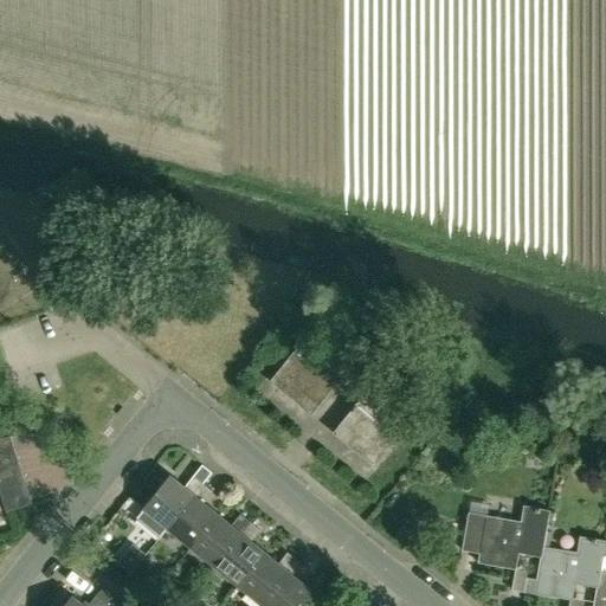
[(313,414),(343,375),(302,342),(271,381),(313,414)]
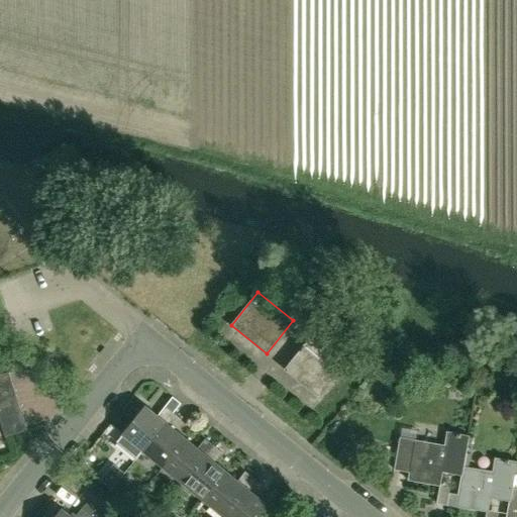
[(320,397),(346,365),(312,335),(285,369),(320,397)]
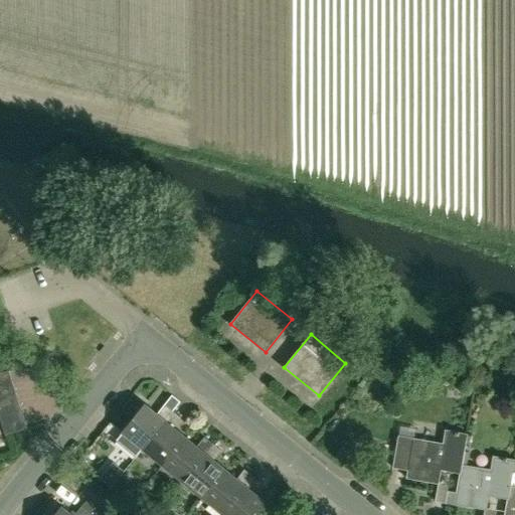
[(9,370),(0,372),(0,385),(13,381),(9,370)]
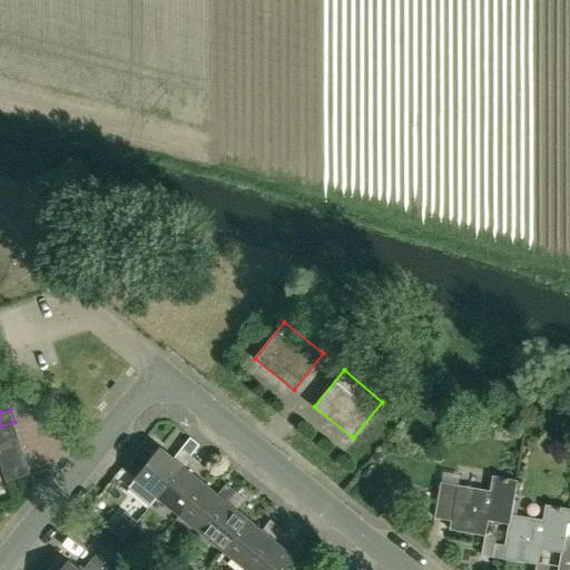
[(0,441),(18,435),(15,422),(0,426),(0,441)]
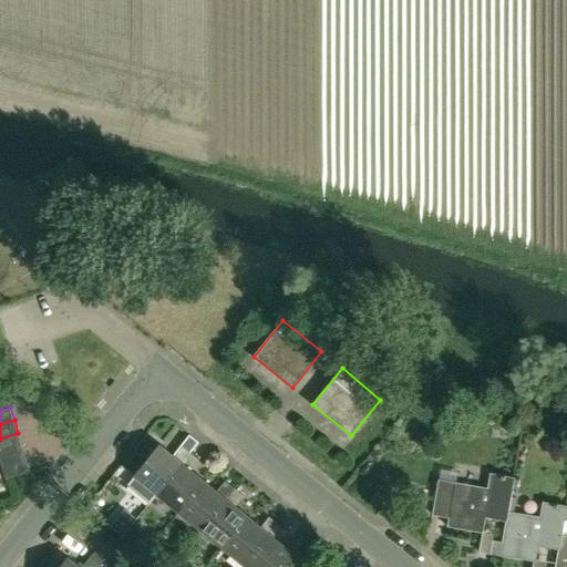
[(0,439),(0,452),(22,445),(18,433),(0,439)]
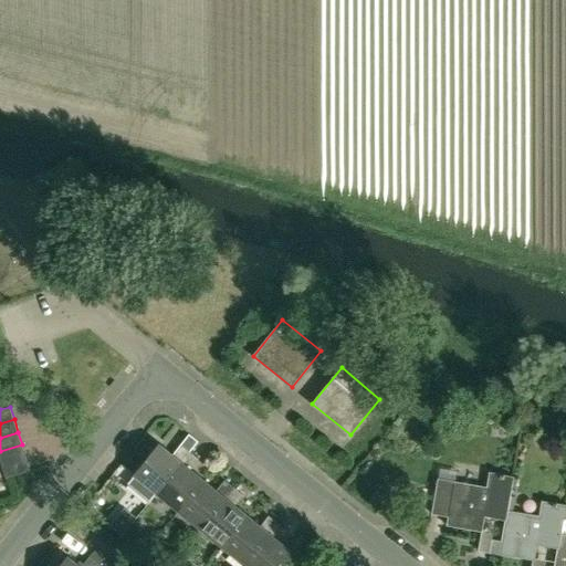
[(190,433),(181,444),(190,452),(199,441),(190,433)]
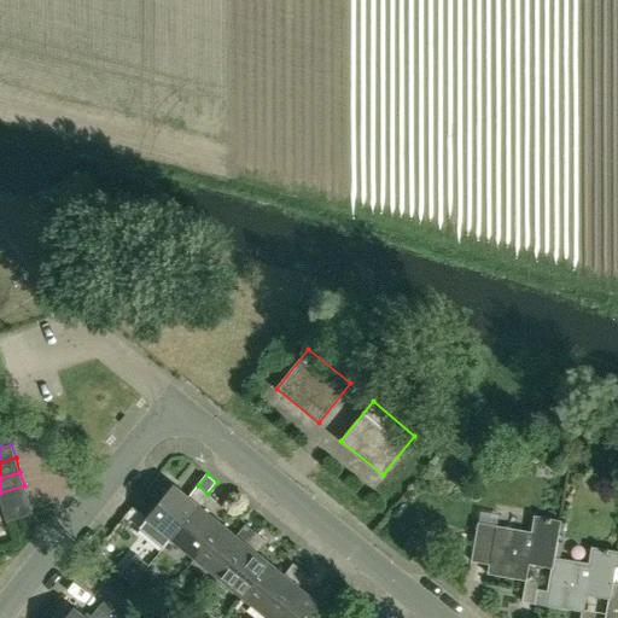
[(147,518),(172,538),(208,494),(198,485),(188,496),(175,484),(147,518)]
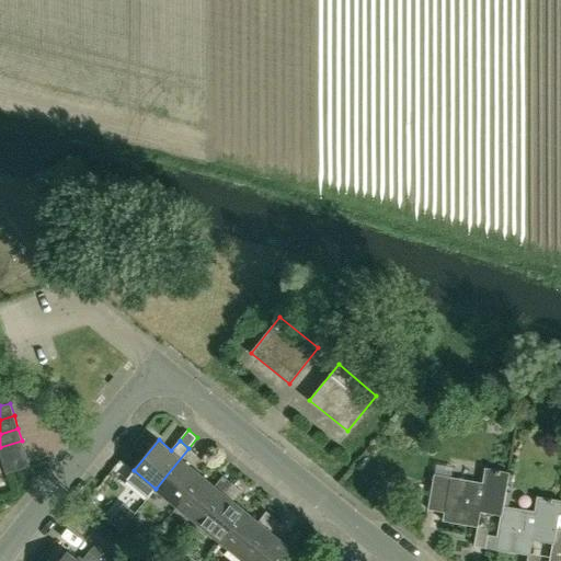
[(26,454),(22,441),(0,447),(0,455),(2,461),(26,454)]
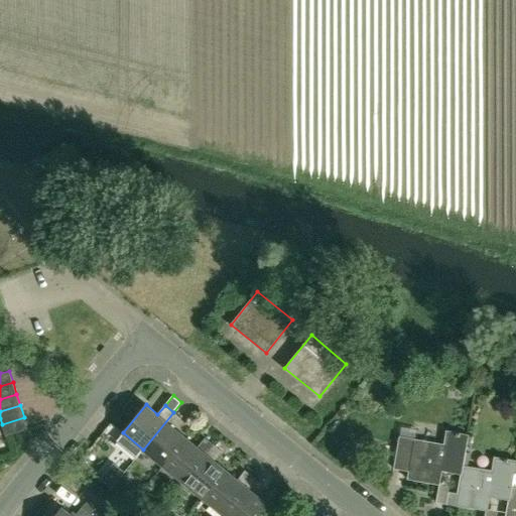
[(143,449),(163,466),(186,437),(174,428),(181,418),(173,412),(143,449)]
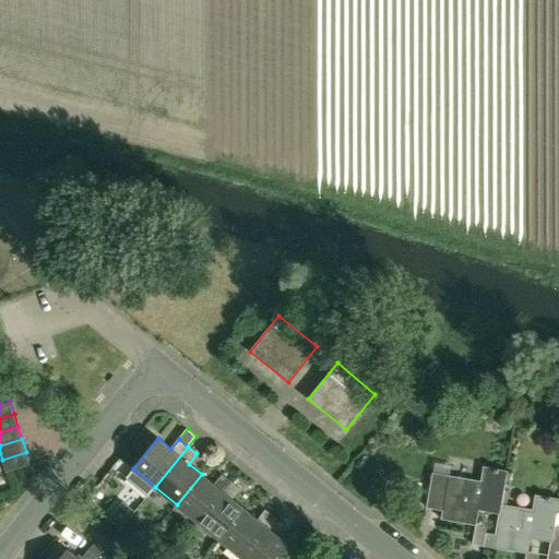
[(7,472),(30,464),(26,452),(2,460),(7,472)]
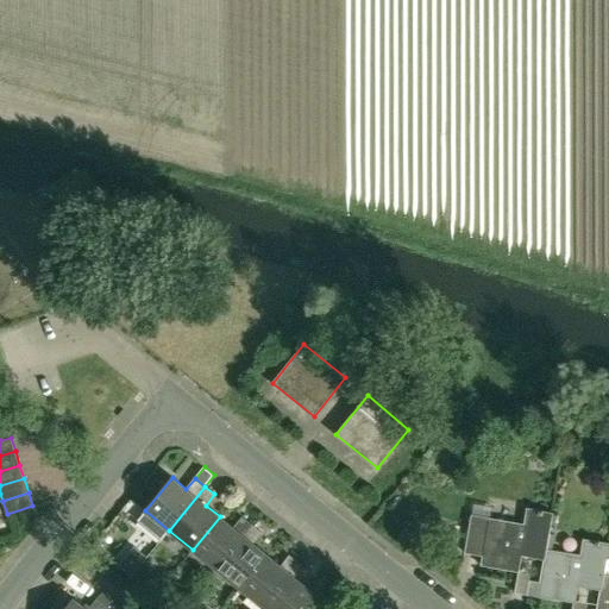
[(553,513),(551,513),(527,508),(525,525),(491,519),(493,508),(473,504),(465,552),(483,556),(482,564),(520,571),(522,554),(544,559),(545,559),(546,550),(550,534),(553,513)]
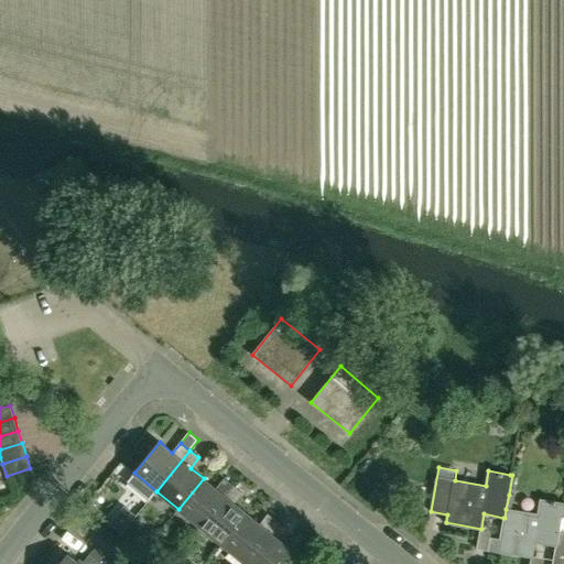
[(179,509),(201,527),(234,486),(225,478),(216,488),(204,478),(179,509)]
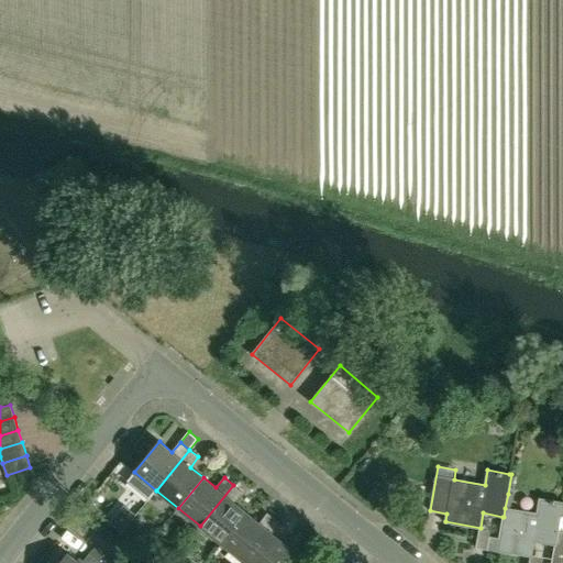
[(200,526),(222,543),(246,512),(234,503),(242,492),(233,485),(200,526)]
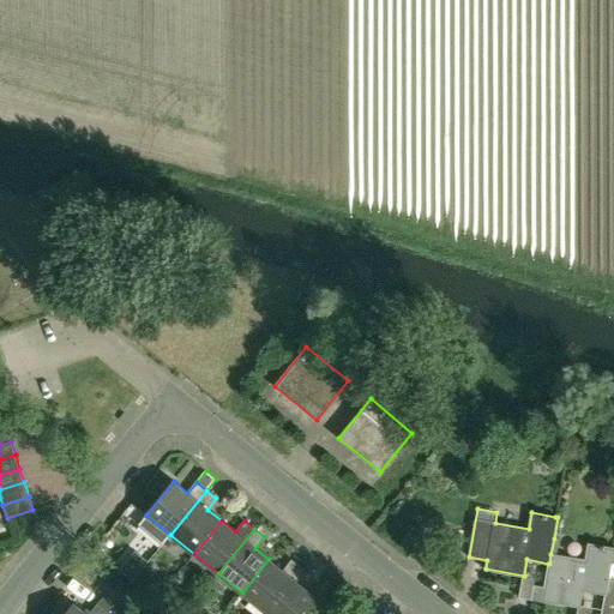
[(609,581),(612,563),(613,551),(613,547),(589,543),(585,560),(558,555),(561,540),(554,539),(551,554),(549,564),(548,564),(545,588),(543,601),(581,607),(583,590),(606,594),(606,595),(608,579),(609,581)]
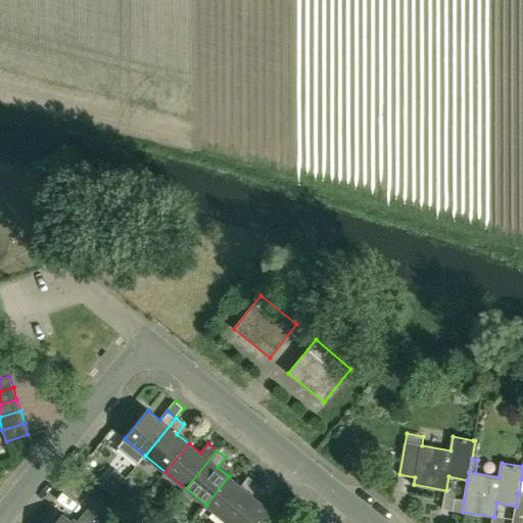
[(206,505),(226,521),(257,483),(248,476),(241,485),(229,476),(206,505)]
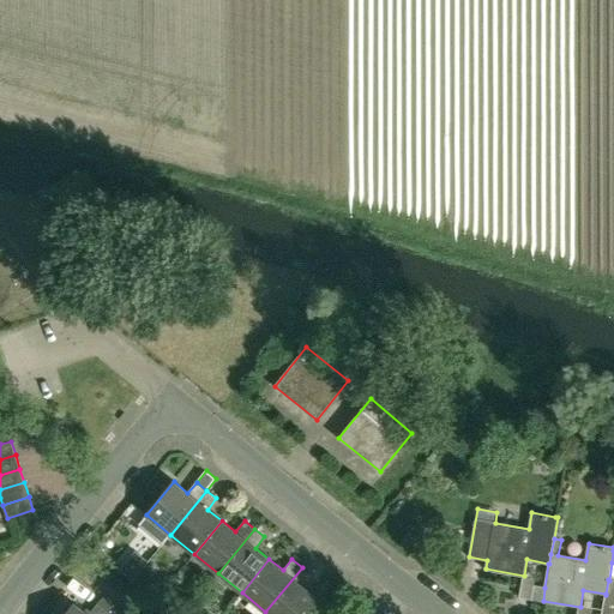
[(613,613),(613,563),(612,563),(609,581),(608,579),(606,595),(606,594),(602,613),(613,613)]
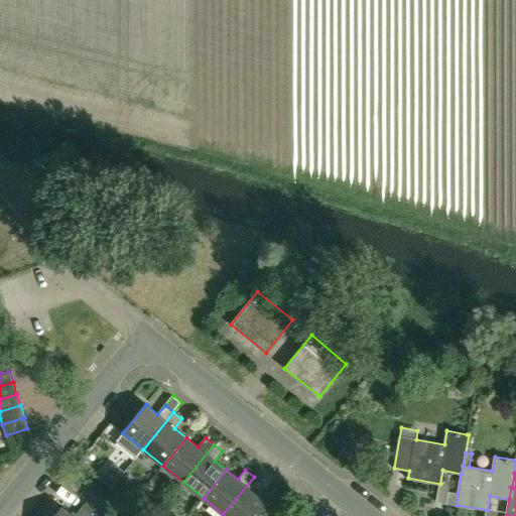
[(255,515),(266,503),(255,493),(262,484),(254,477),(223,514),(225,515),(255,515)]
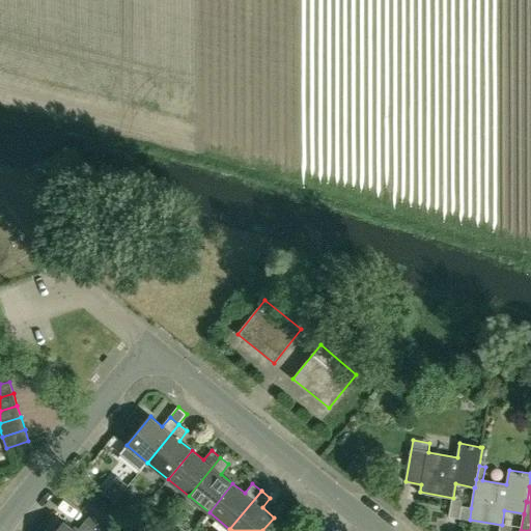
[(459,518),(470,520),(471,508),(462,506),(459,518)]
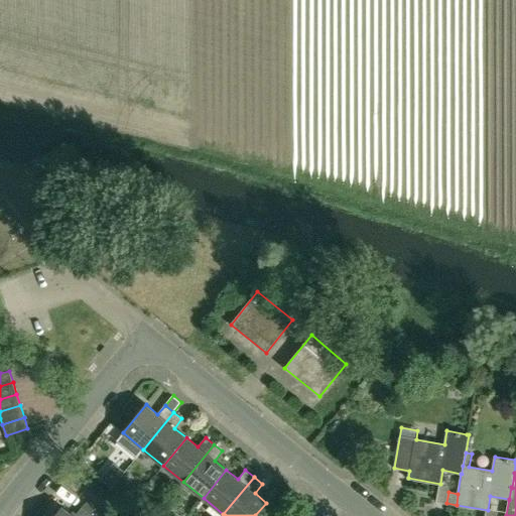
[(87,501),(81,507),(91,514),(95,508),(87,501)]
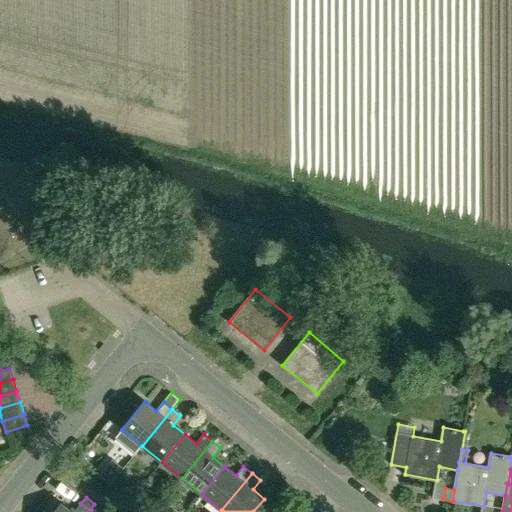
[(54,511),(88,511),(90,510),(81,504),(74,511),(71,511),(61,503),(54,511)]
